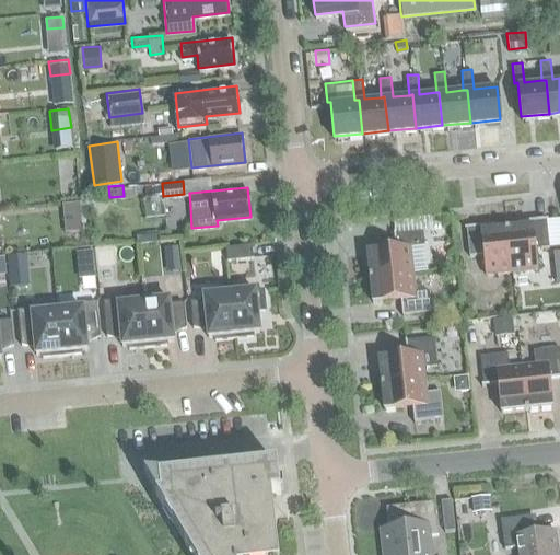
[(79,200),(62,201),(63,216),(81,214),(79,200)]
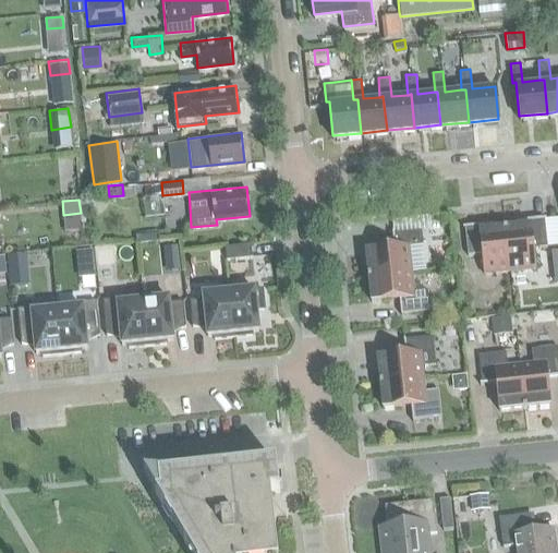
[(504,224),(509,267),(534,265),(532,244),(546,243),(543,215),(545,215),(545,214),(529,215),(529,221),(504,224)]
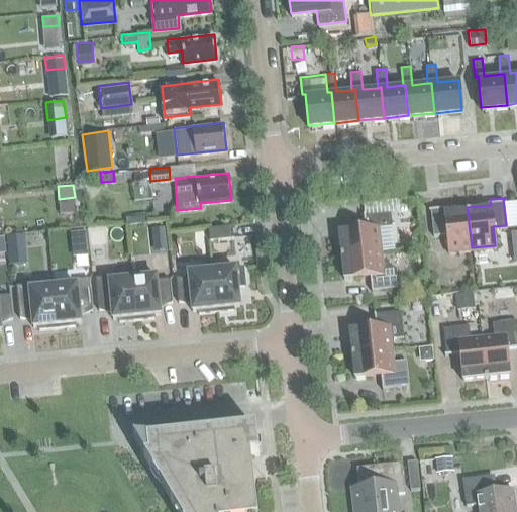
[(472,247),(467,207),(444,210),(443,205),(428,206),(428,207),(430,207),(432,233),(446,231),(448,250),(472,247)]
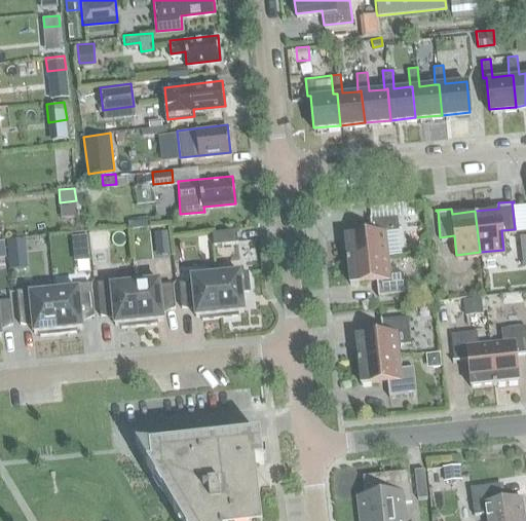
[(346,257),(387,253),(384,229),(398,227),(397,214),(370,217),(370,215),(369,215),(370,230),(344,233),(346,257)]
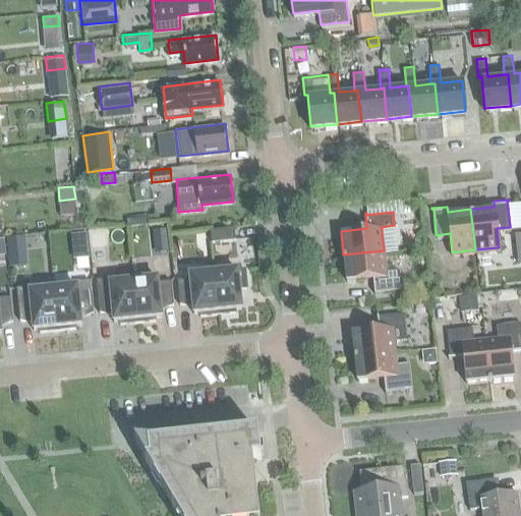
[(156,249),(169,248),(166,225),(153,227),(156,249)]
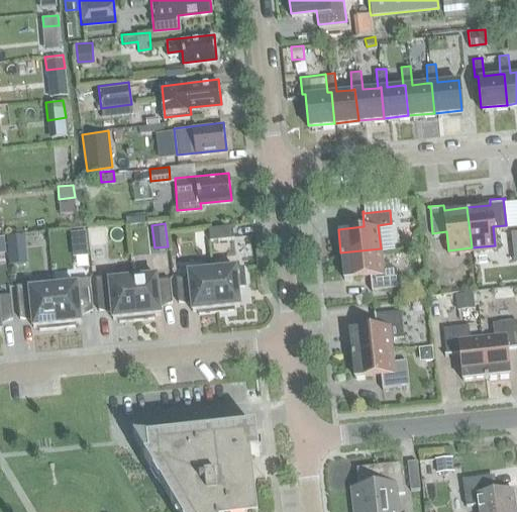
[(232,235),(231,223),(208,226),(209,238),(232,235)]
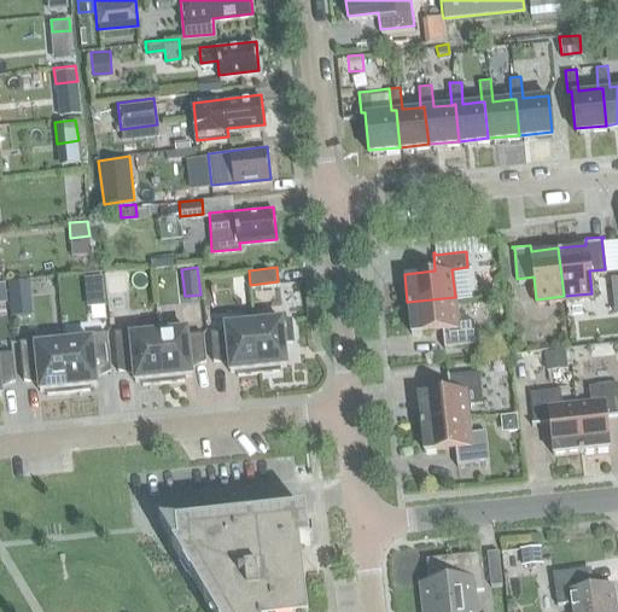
[(86,290),(106,287),(104,273),(85,274),(86,290)]
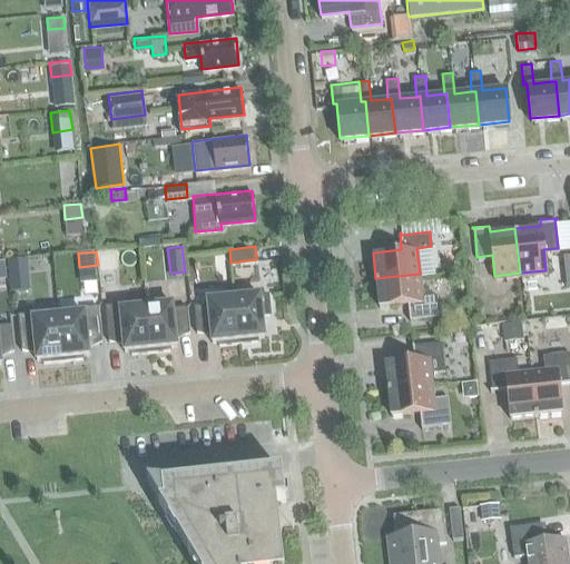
[(10,288),(30,286),(29,270),(9,273),(10,288)]
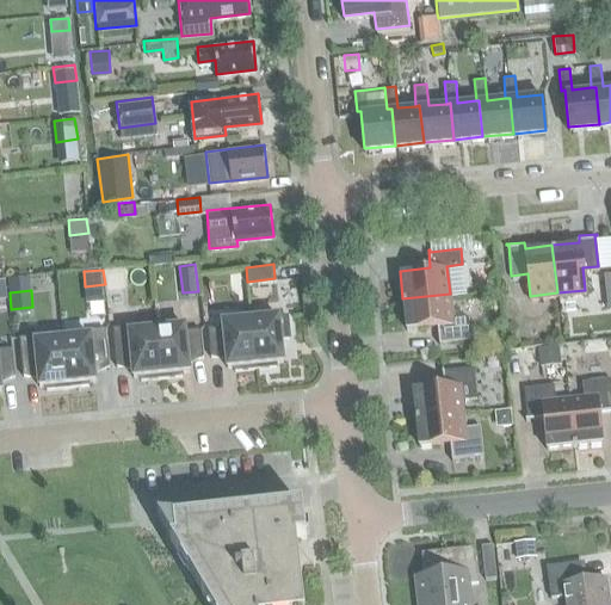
[(451,308),(450,294),(402,298),(406,327),(436,323),(438,341),(439,340),(439,339),(469,335),(468,314),(456,307),(451,308)]
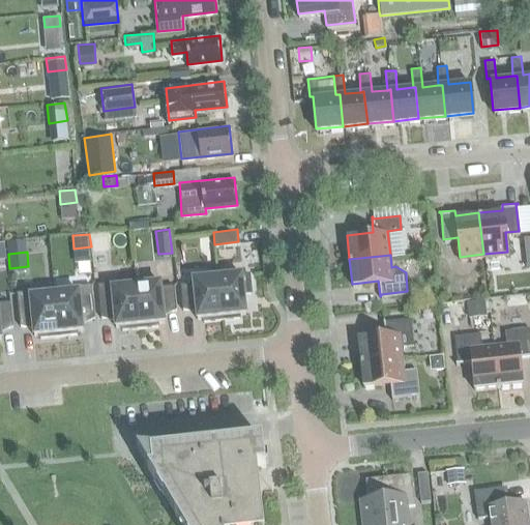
[(248,271),(216,274),(222,317),(239,315),(239,312),(244,311),(243,291),(251,291),(248,271)]
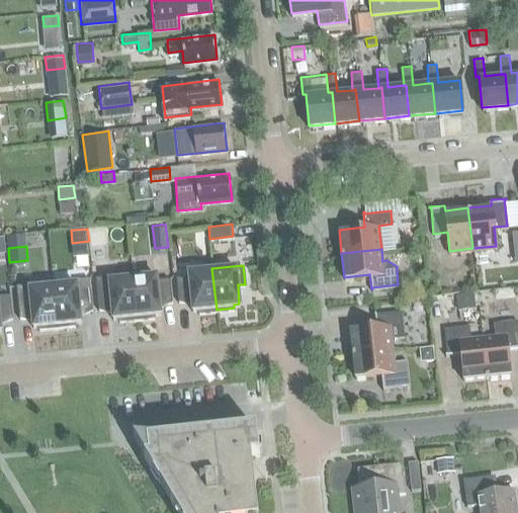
[(198,312),(217,310),(211,268),(188,270),(188,274),(175,276),(178,301),(191,298),(192,309),(197,308),(198,312)]
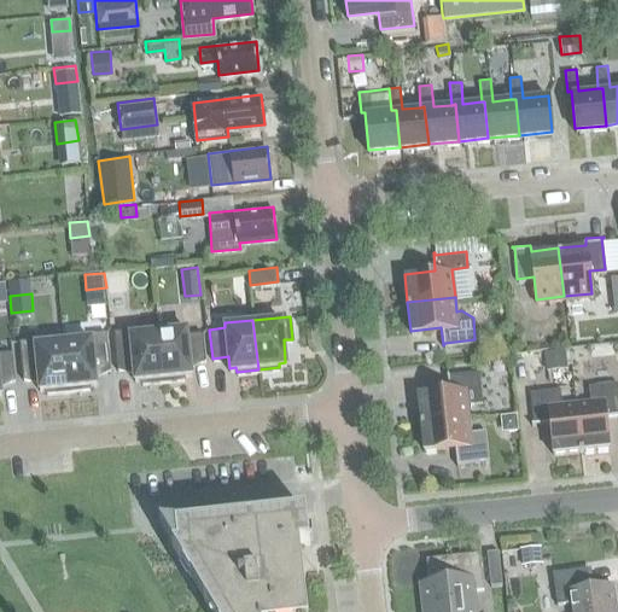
[(186,326),(158,330),(163,379),(184,377),(184,373),(191,372),(190,360),(205,359),(202,330),(187,332),(186,326)]
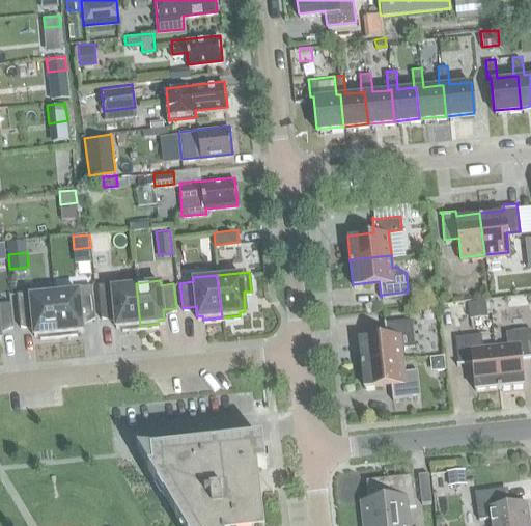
[(140,326),(136,283),(111,285),(111,281),(98,282),(101,315),(114,314),(115,325),(121,324),(121,328),(140,326)]
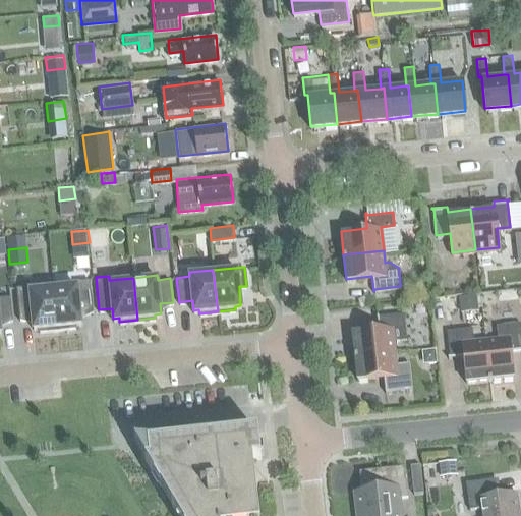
[(76,283),(53,286),(57,328),(75,326),(74,323),(80,322),(79,311),(92,310),(90,286),(77,287),(76,283)]
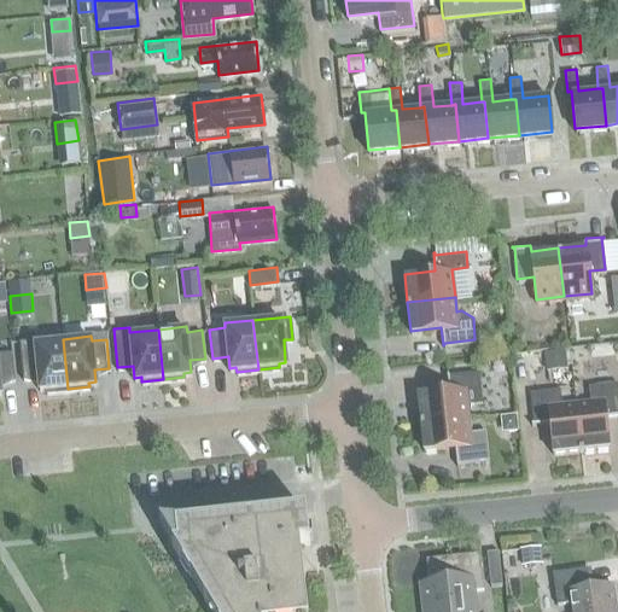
[(46,391),(68,389),(63,339),(35,342),(35,337),(19,338),(23,377),(38,376),(39,388),(46,386),(46,391)]
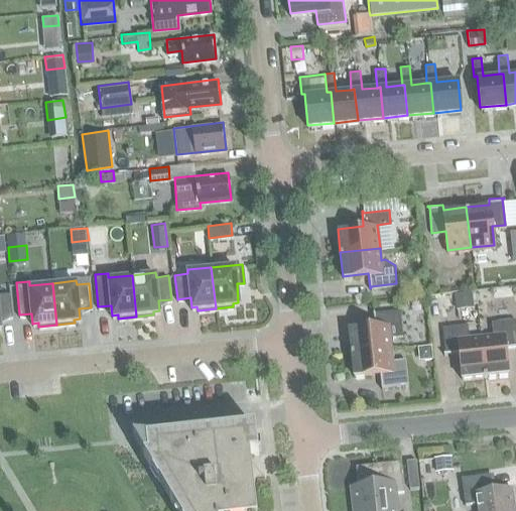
[(473,305),(472,290),(454,291),(456,306),(473,305)]
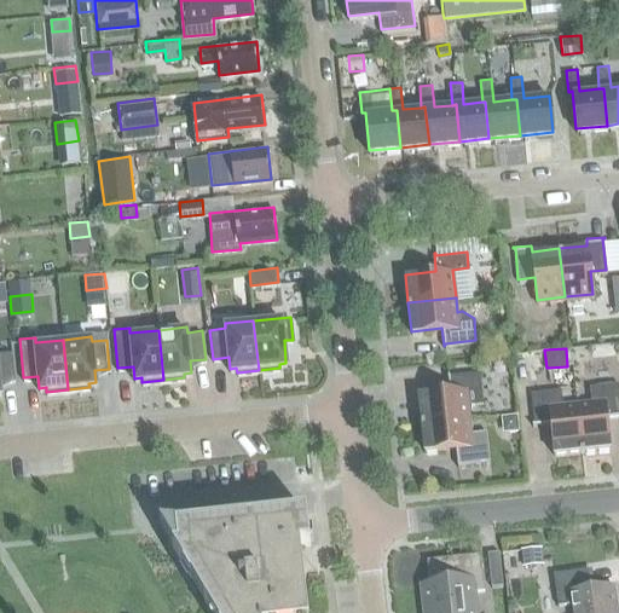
[(0,391),(0,392),(0,389),(0,380),(15,379),(11,350),(0,350),(0,391)]
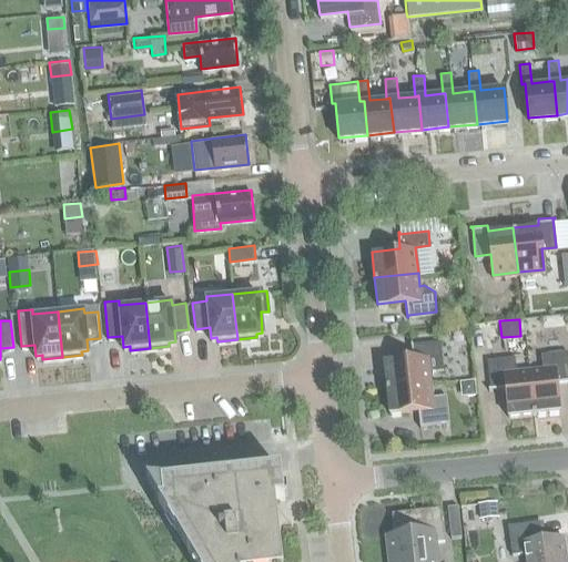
[(443,367),(439,339),(412,343),(412,340),(409,340),(412,357),(383,360),(386,386),(430,380),(428,369),(443,367)]
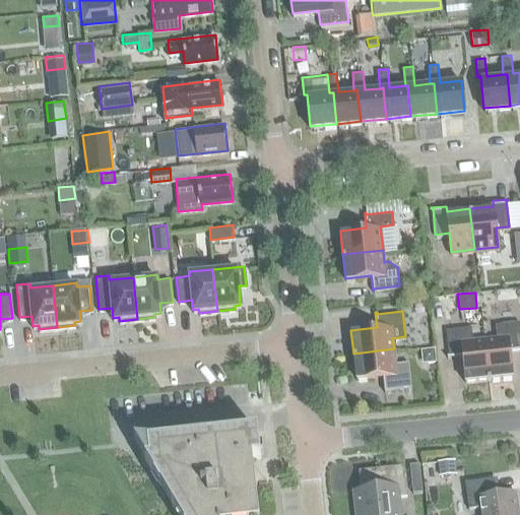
[(483,336),(489,377),(512,374),(509,348),(519,346),(519,328),(519,320),(495,322),(496,335),(483,336)]
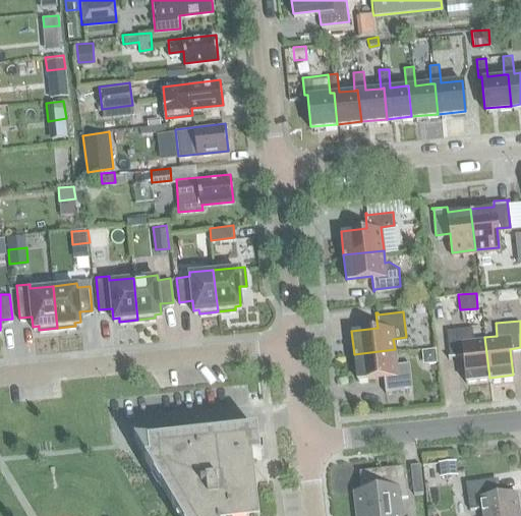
[(465,380),(489,378),(484,337),(473,339),(471,326),(447,329),(449,354),(448,354),(448,355),(463,354),(465,380)]
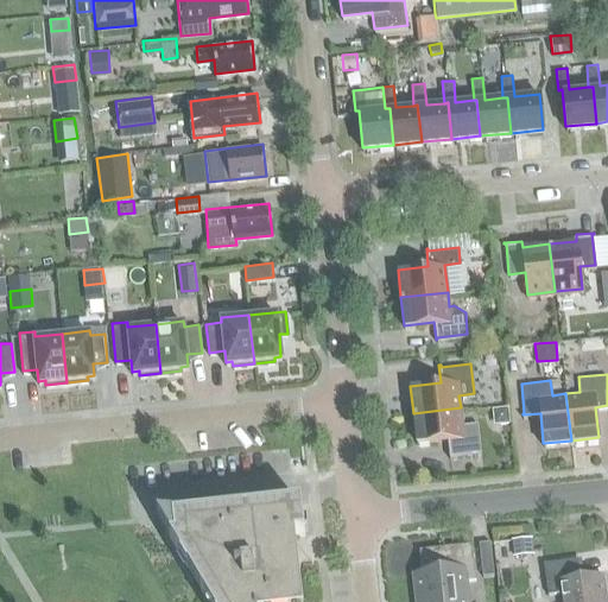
[(494,420),(510,419),(508,404),(493,406),(494,420)]
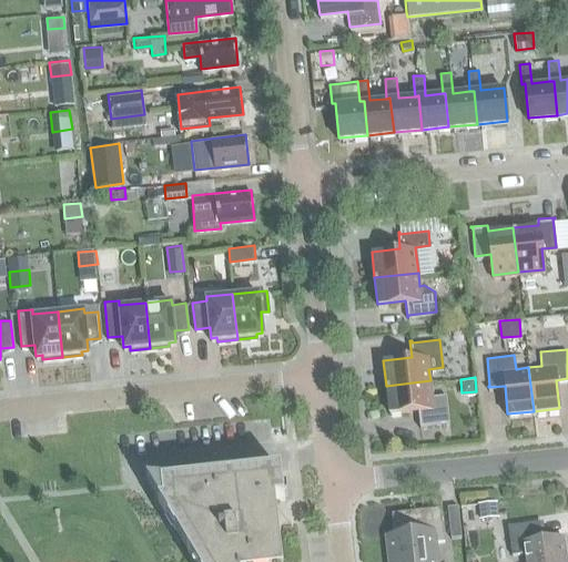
[(432,394),(430,380),(386,386),(388,411),(417,408),(419,425),(421,425),(421,422),(448,420),(446,392),(432,394)]
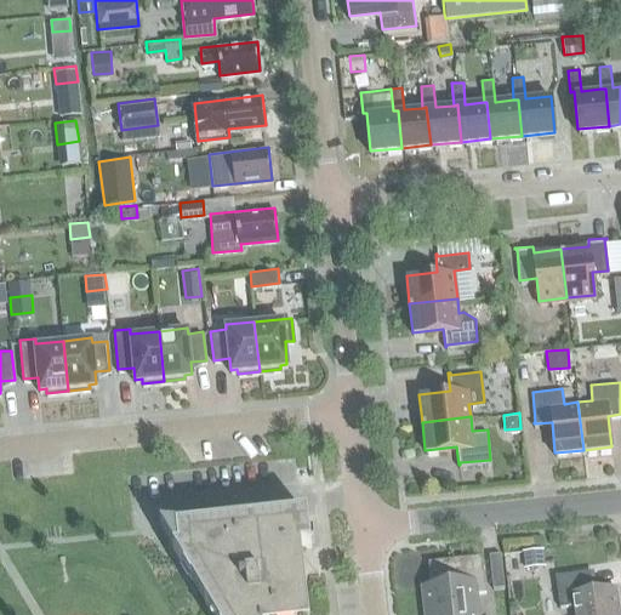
[(311,544),(307,511),(163,527),(172,545),(214,614),(302,614),(295,545),(311,544)]
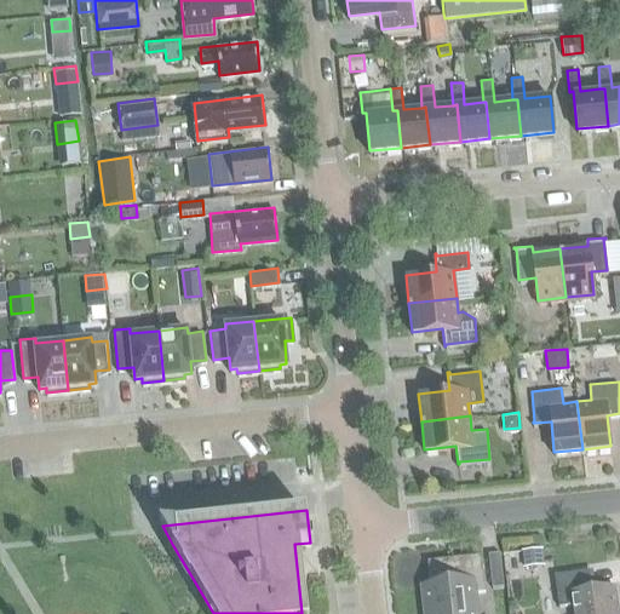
[(543,545),(521,547),(522,564),(544,562),(543,545)]
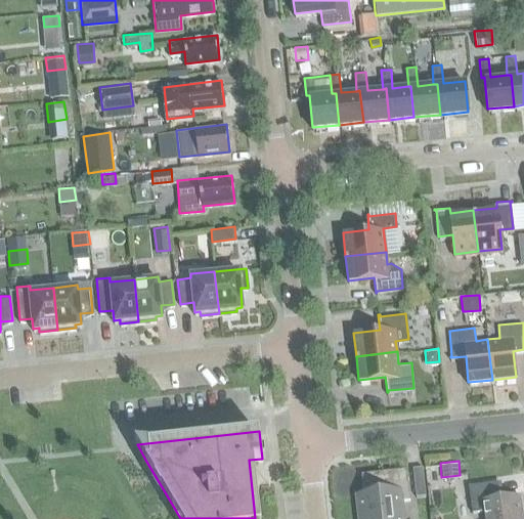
[(416,494),(426,493),(423,465),(412,466),(416,494)]
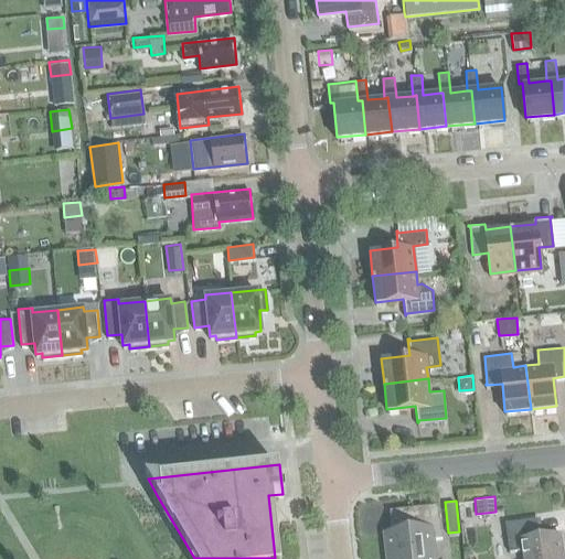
[(386,554),(434,548),(433,537),(441,536),(438,502),(388,507),(391,528),(383,529),(386,554)]
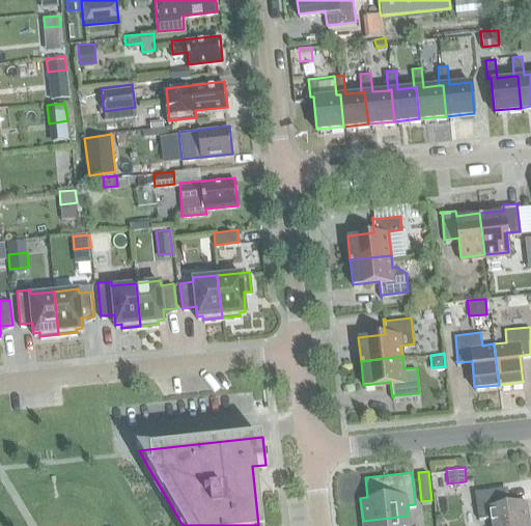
[(492,525),(493,525),(528,520),(525,498),(505,501),(502,486),(474,490),(478,517),(491,515),(492,525)]
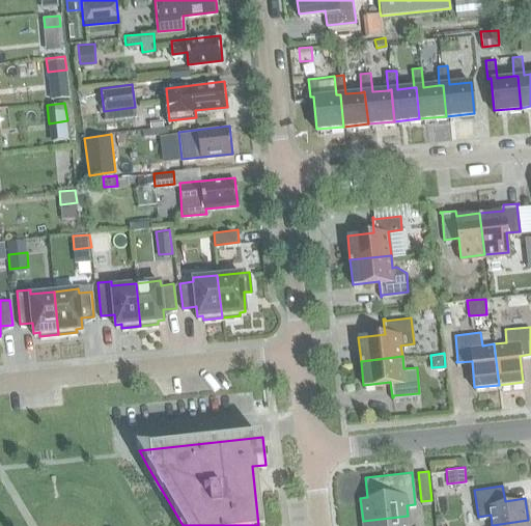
[(409,525),(408,516),(363,521),(363,525),(409,525)]
